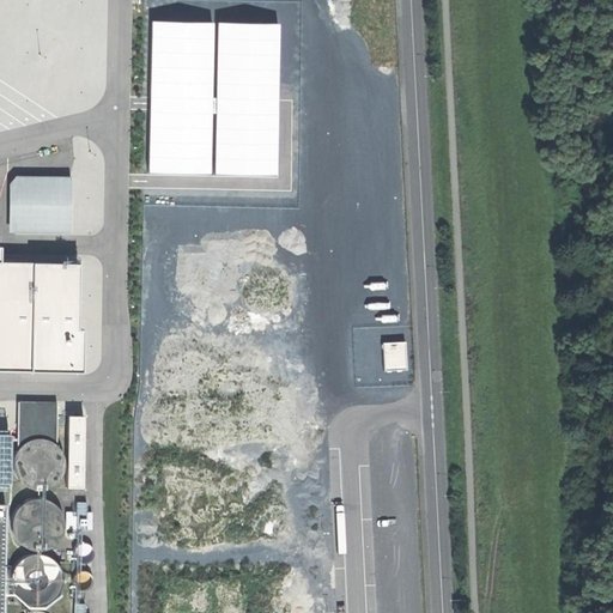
[(13,175),(13,231),(70,231),(70,176),(13,175)]
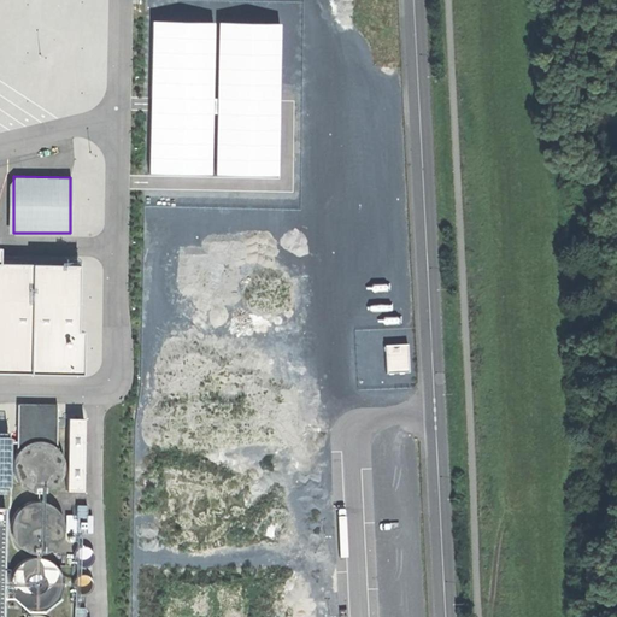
[(0,368),(78,369),(78,319),(71,319),(72,262),(0,262),(0,368)]
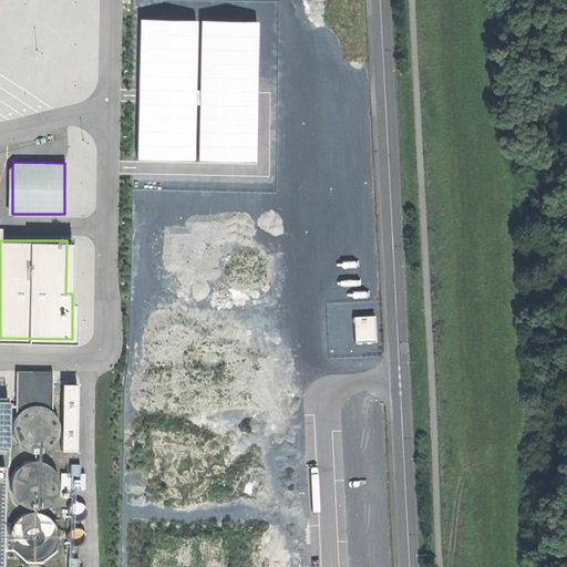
[(356,340),(377,338),(375,312),(353,315),(356,340)]
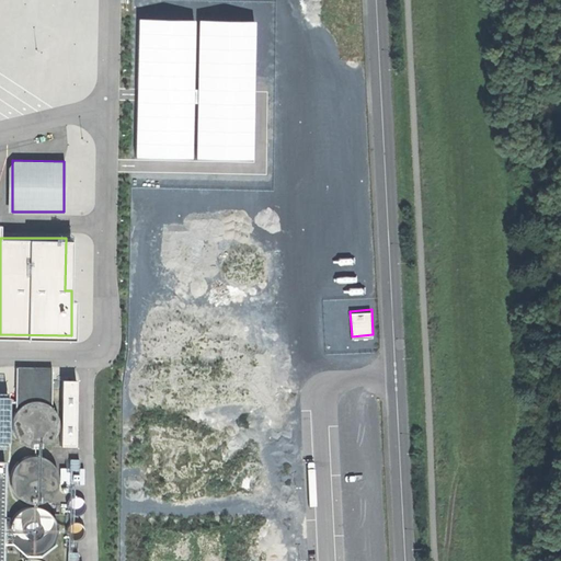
[(14,409),(13,411),(10,419),(10,426),(11,434),(15,441),(21,445),(29,448),(36,448),(44,447),(50,443),(55,437),(58,430),(58,422),(57,414),(53,408),(50,405),(50,368),(14,367),(14,409)]
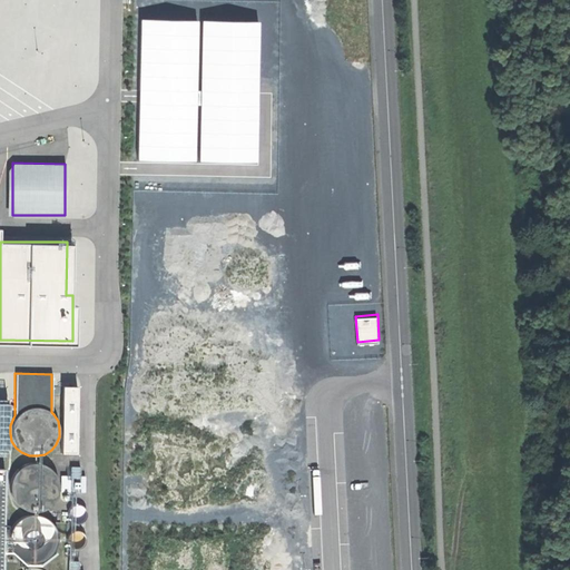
[(15,469),(12,473),(9,480),(9,489),(11,498),(16,503),(22,509),(31,511),(41,510),(49,507),(52,502),(58,493),(59,484),(58,479),(55,472),(49,467),(42,462),(33,461),(26,462),(22,464),(18,467),(15,469)]
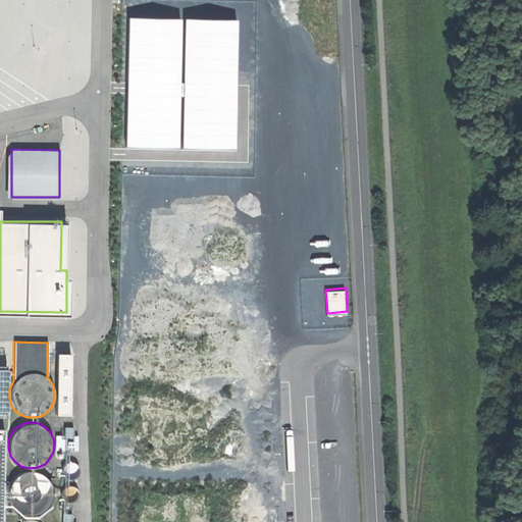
[(14,476),(10,481),(7,487),(6,493),(8,500),(11,506),(15,511),(20,514),(28,516),(34,515),(40,513),(45,510),(49,505),(52,499),(53,491),(51,485),(48,479),(44,475),(39,471),(32,470),(25,470),(19,472),(14,476)]
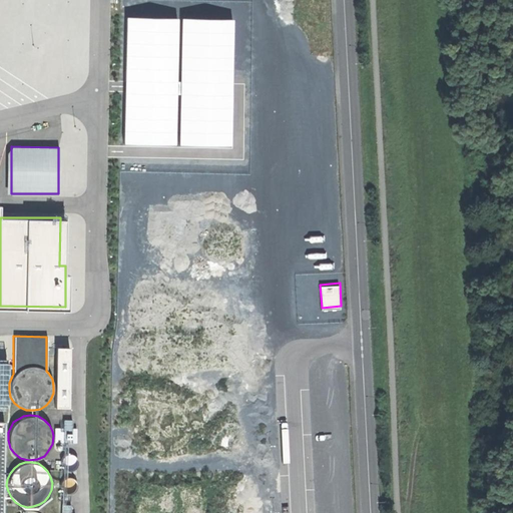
[(59,487),(60,490),(58,492),(58,501),(70,500),(70,493),(73,492),(75,489),(76,487),(76,484),(75,481),(74,479),(71,477),(68,476),(66,476),(63,477),(61,479),(59,482),(59,484),(59,487)]
